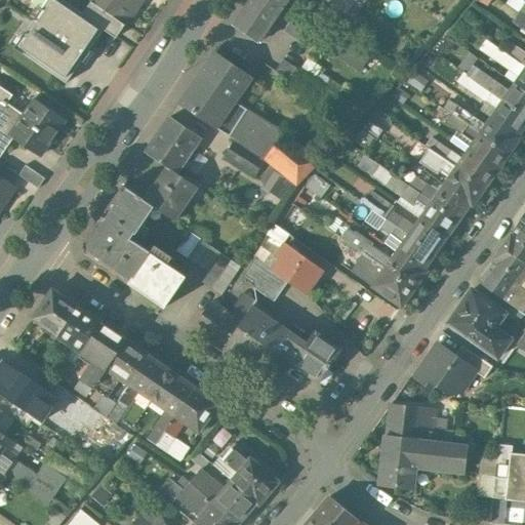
[(124,26),(90,2),(83,13),(63,0),(47,0),(21,39),(29,44),(23,53),(66,83),(81,62),(83,63),(91,51),(89,50),(104,29),(116,38),(124,26)]
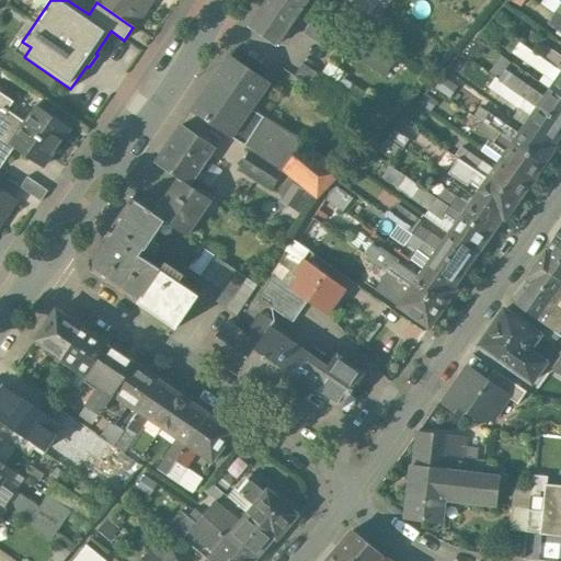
[(94,0),(96,2),(133,27),(151,0),(94,0)]
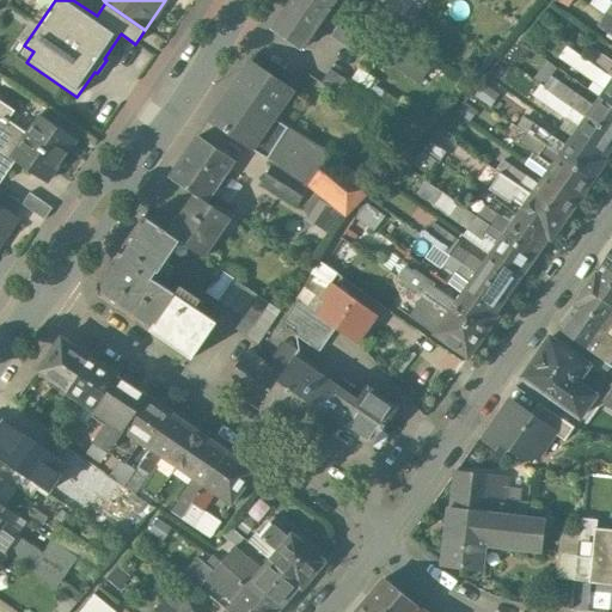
[(335,0),(294,0),(293,2),(320,22),(335,0)]
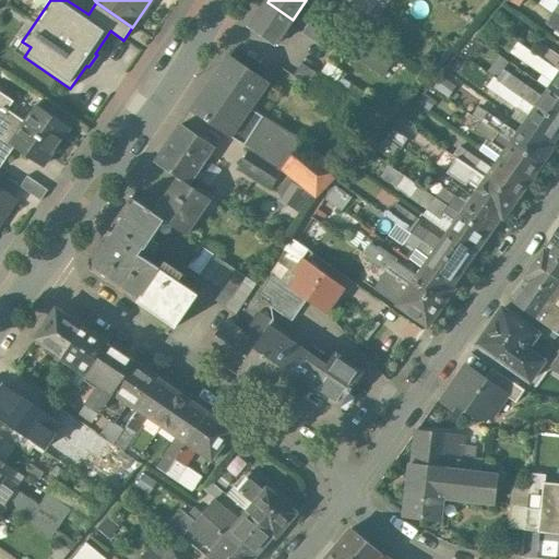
[(344,0),(363,12),(367,6),(370,0),(344,0)]
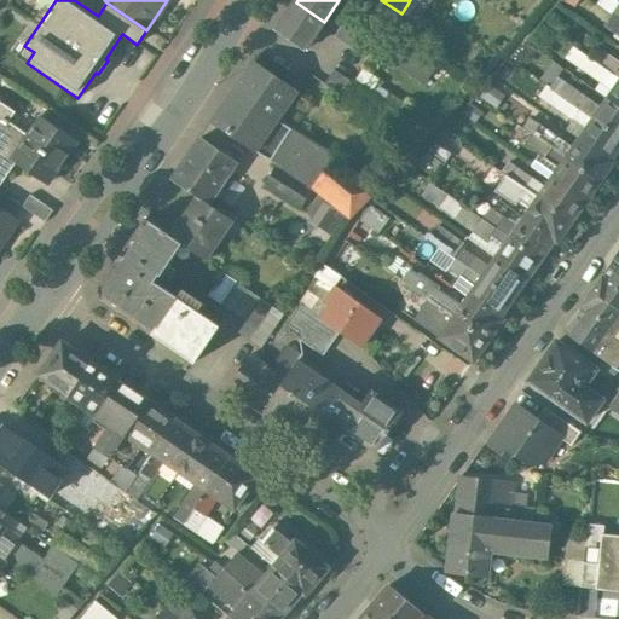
[(296,3),(276,32),(304,51),(324,22),(296,3)]
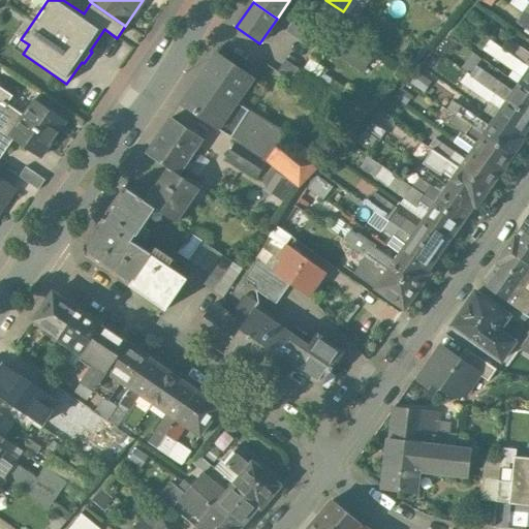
[(355,10),(347,5),(343,11),(351,17),(355,10)]
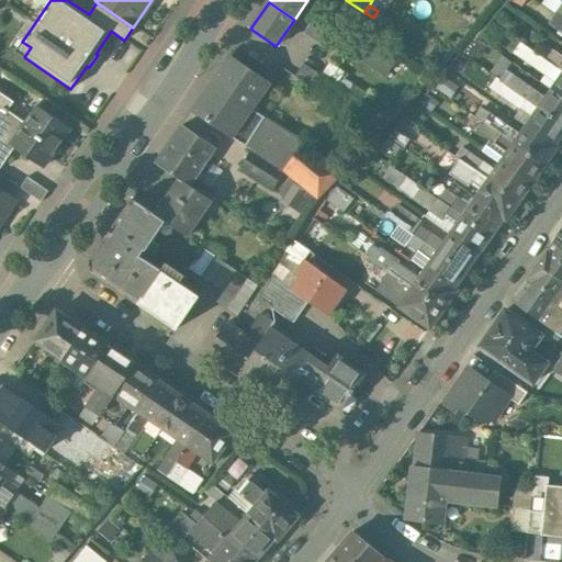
[(521,40),(514,52),(550,76),(558,65),(521,40)]
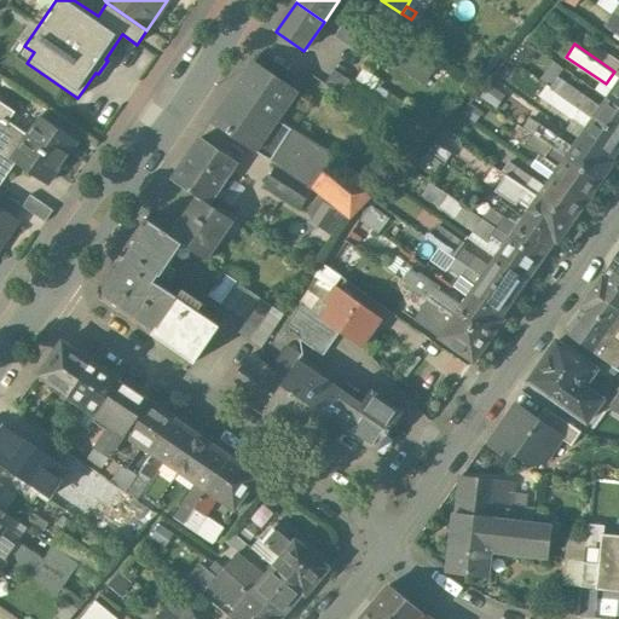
[(536,93),(579,122),(596,97),(553,68),(536,93)]
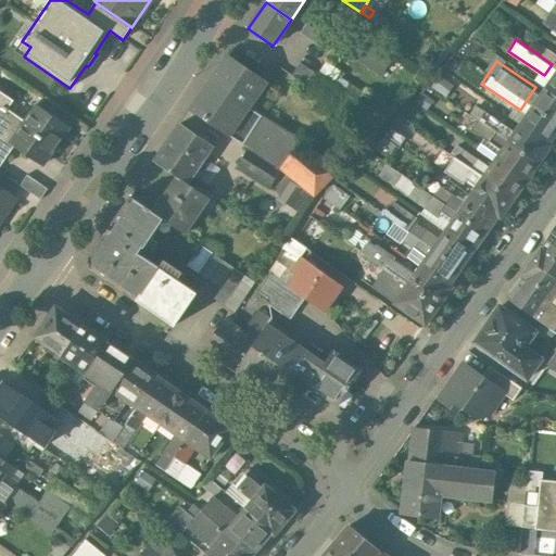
[(254,81),(225,62),(190,112),(220,130),(229,117),(239,104),(254,81)]
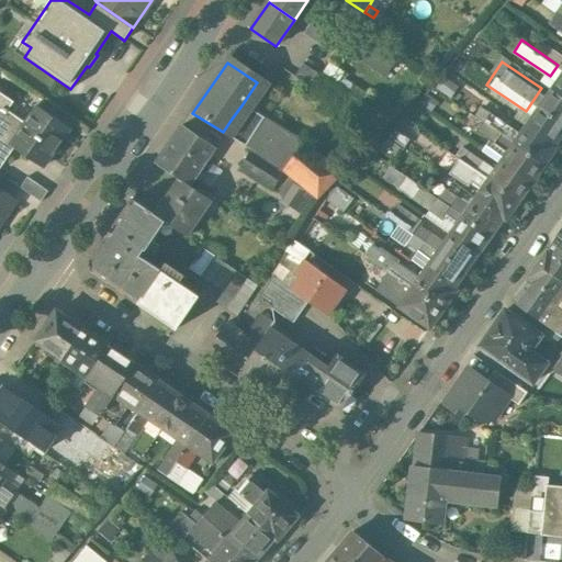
[(343,88),(304,64),(295,77),(334,102),(343,88)]
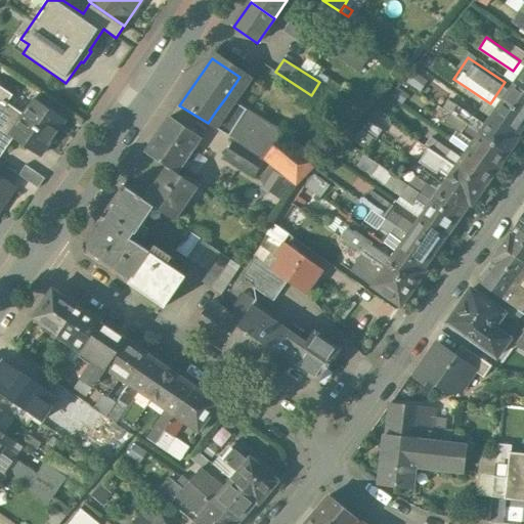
[(523,69),(513,85),(523,93),(523,69)]
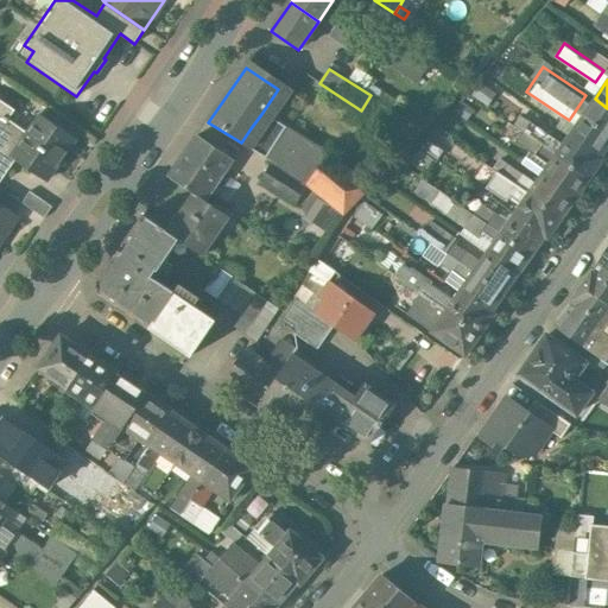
[(607,108),(595,99),(581,119),(607,138),(607,108)]
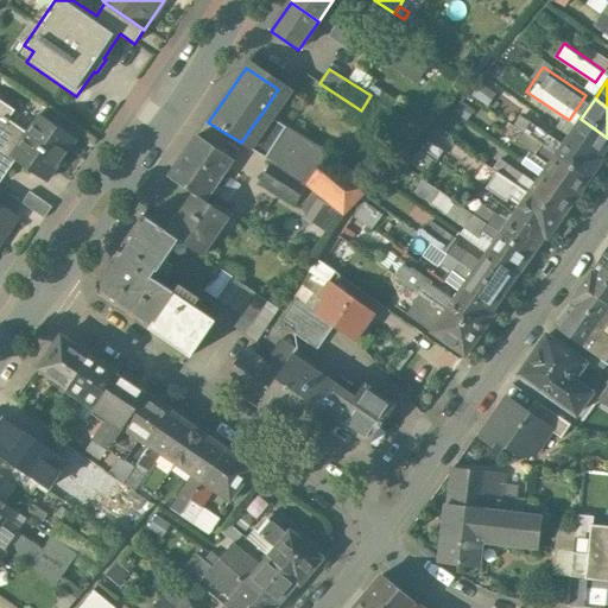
[(13,111),(0,101),(0,179),(14,160),(10,158),(26,134),(7,121),(13,111)]
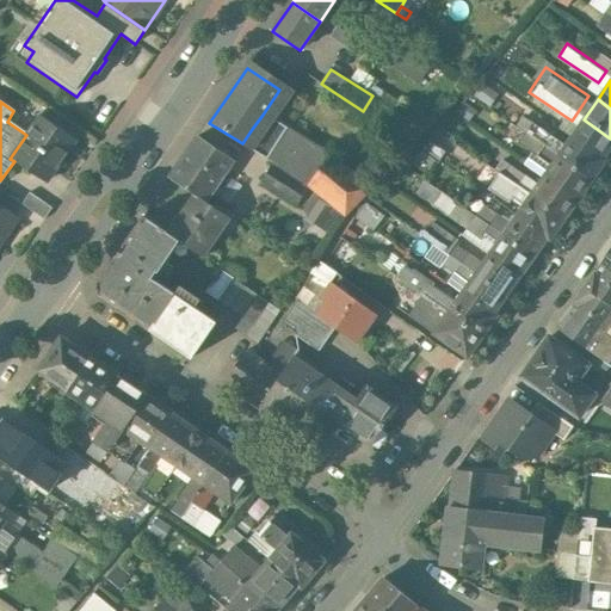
[(288,130),(263,115),(252,129),(278,146),(288,130)]
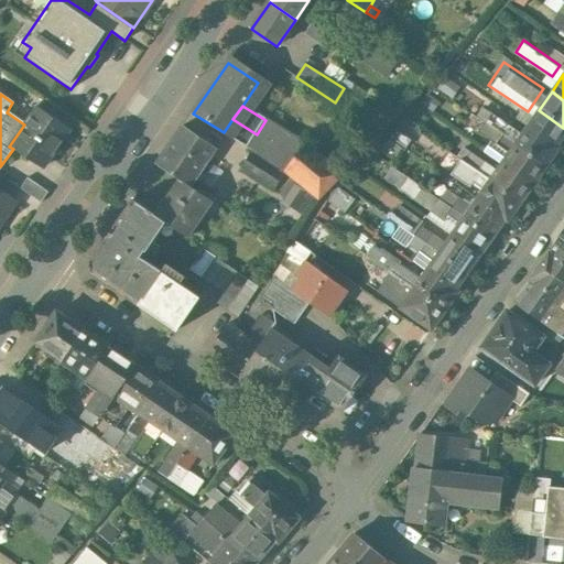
[(69,128),(36,107),(24,125),(9,147),(13,149),(41,169),(69,128)]
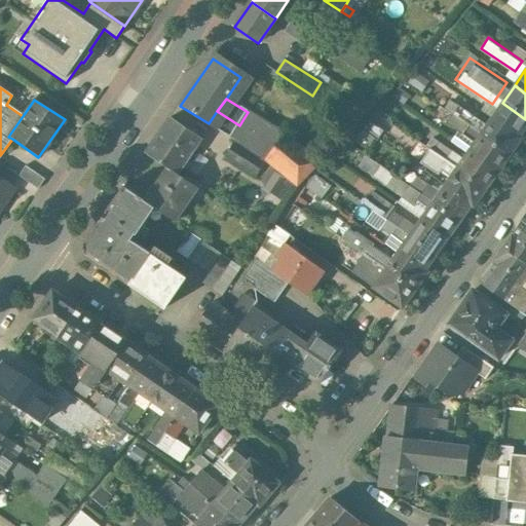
[(525,125),(525,119),(502,103),(491,119),(492,119),(518,138),(525,125)]
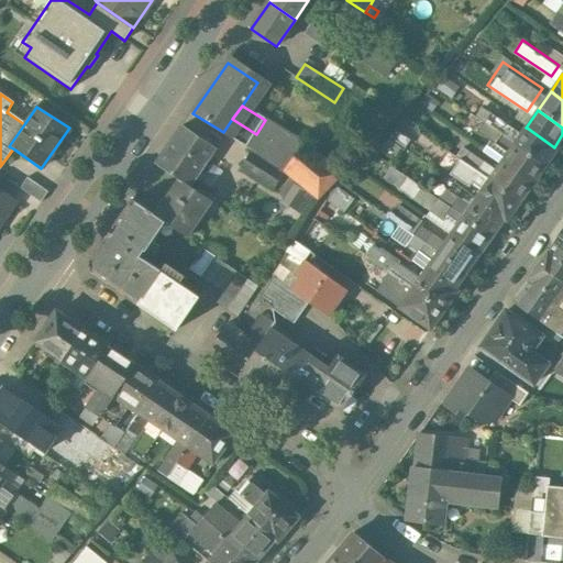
[(483,131),(501,132),(503,116),(484,113),(483,131)]
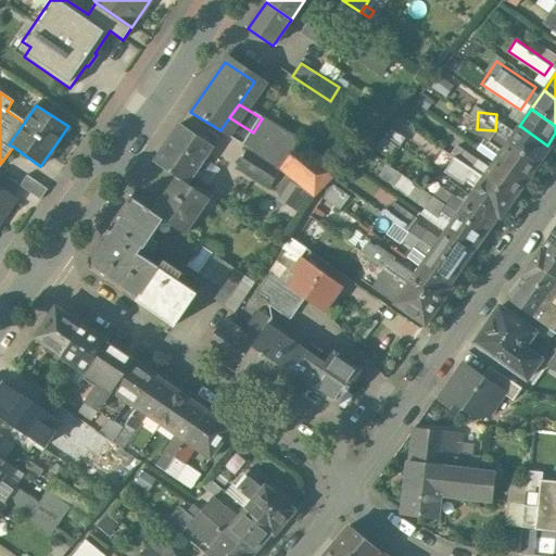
[(275,126),(265,140),(253,133),(229,117),(220,130),(249,149),(280,168),(301,141),(275,126)]
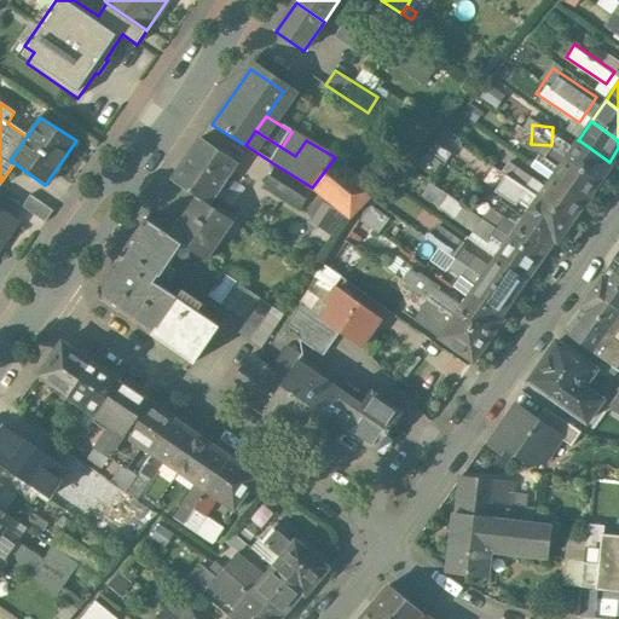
[(235,165),(201,140),(173,181),(196,197),(207,206),(235,165)]
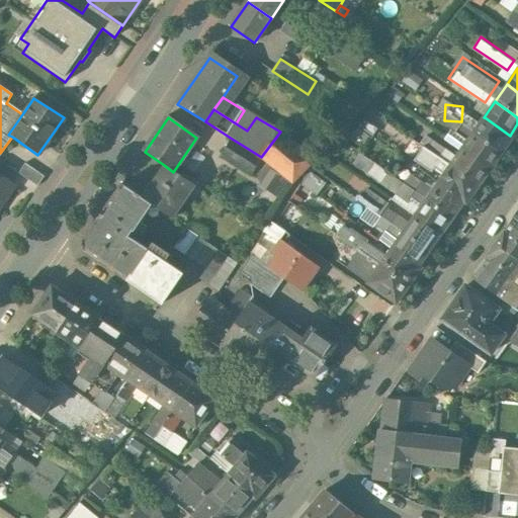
[(510,136),(485,117),(472,135),(501,154),(512,138),(510,136)]
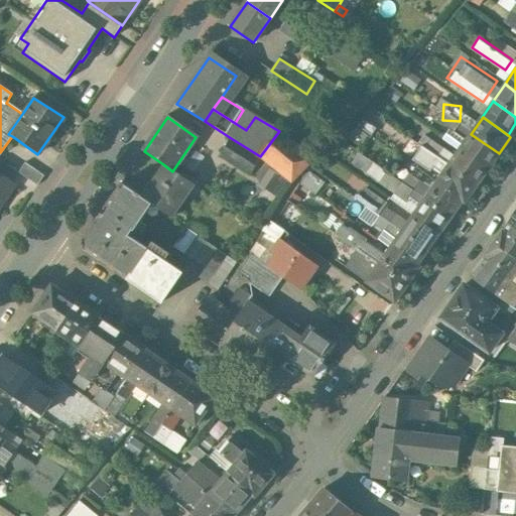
[(465,142),(448,130),(441,139),(459,151),(460,150),(465,142)]
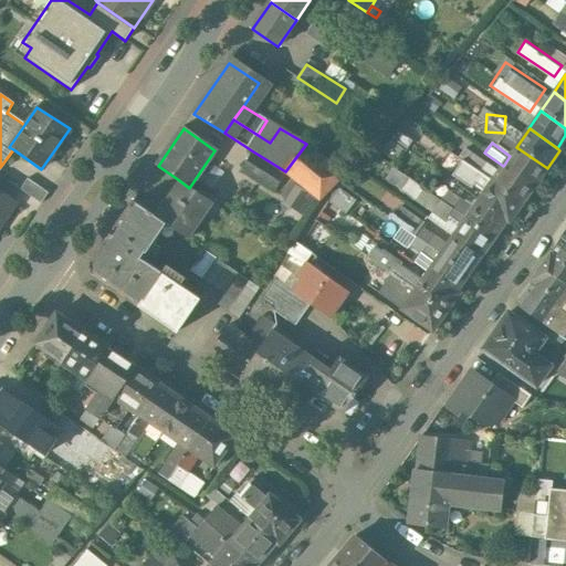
[(344,173),(306,144),(285,171),(320,199),(344,173)]
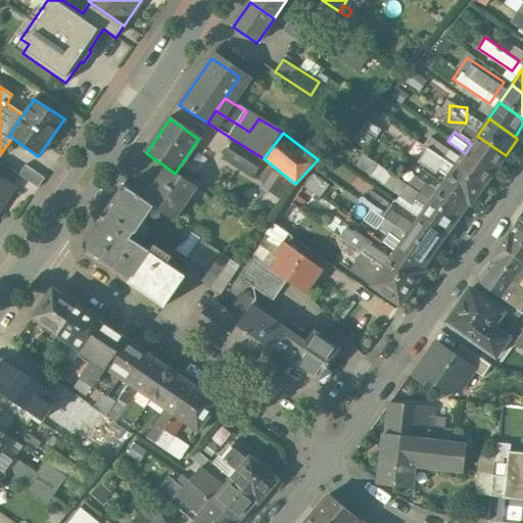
[(506,155),(477,136),(471,144),(466,152),(493,172),(506,155)]
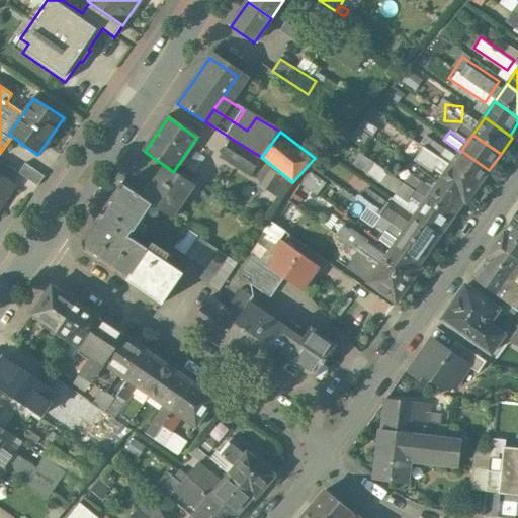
[(414,159),(435,172),(449,149),(428,136),(414,159)]
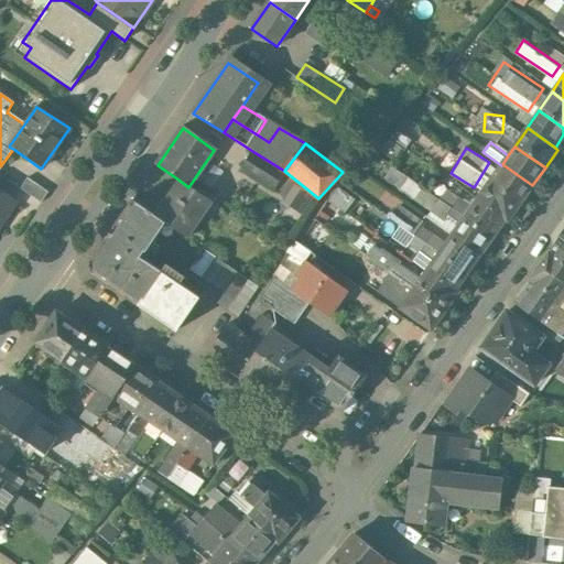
[(284,171),(252,151),(241,167),(273,188),(284,171)]
